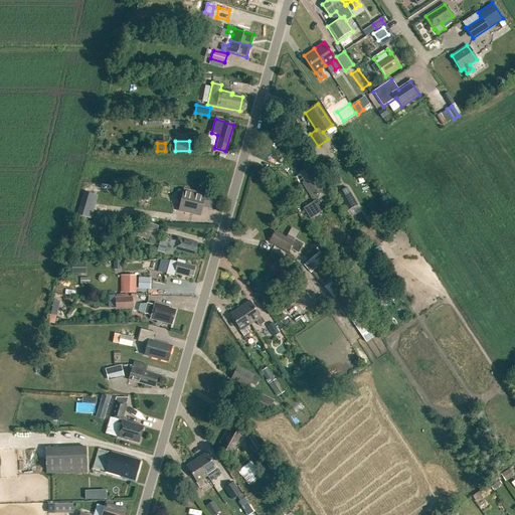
[(315,179),(308,169),(300,175),(307,184),(305,185),(315,201),(304,209),(311,219),(322,212),(318,204),(322,201),(320,198),(327,193),(317,178),(315,179)]
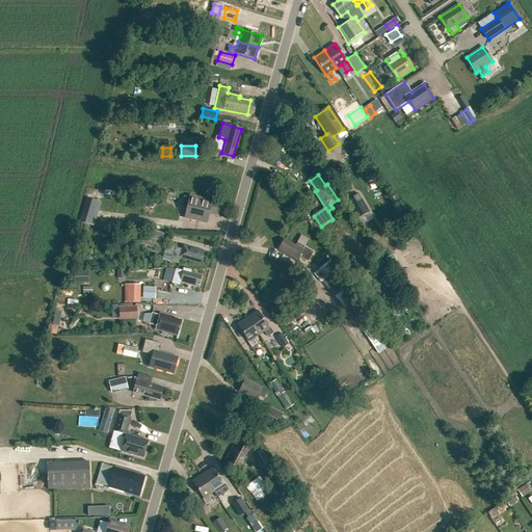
[(357,193),(349,198),(355,210),(354,210),(358,217),(369,211),(370,211),(366,204),(365,205),(357,193)]
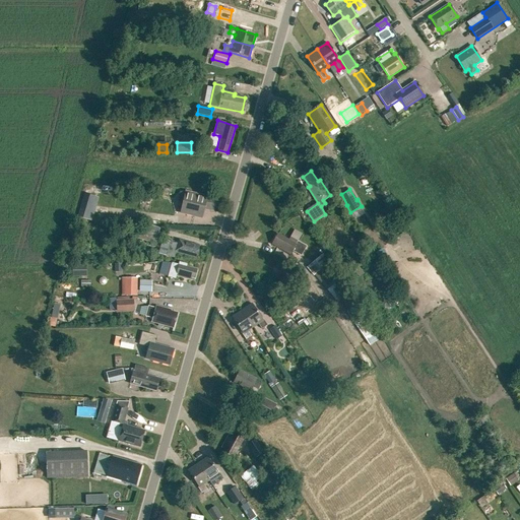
[(92,220),(100,197),(84,192),(77,216),(92,220)]
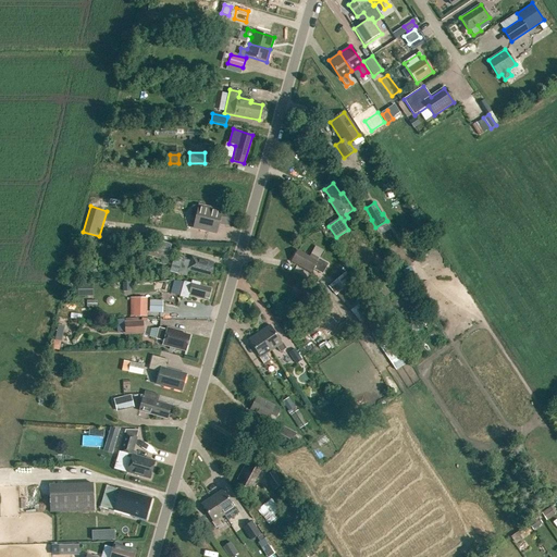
[(194,229),(208,232),(215,233),(218,223),(229,225),(231,213),(213,209),(213,210),(199,206),(194,229)]
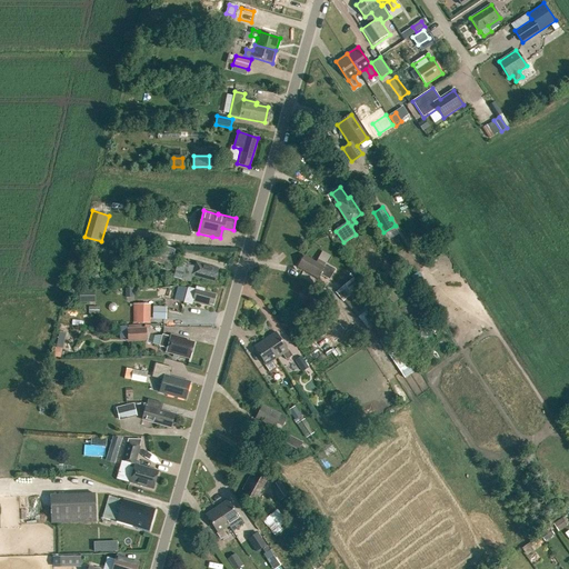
[(170,266),(176,249),(165,246),(162,250),(155,248),(151,260),(170,266)]
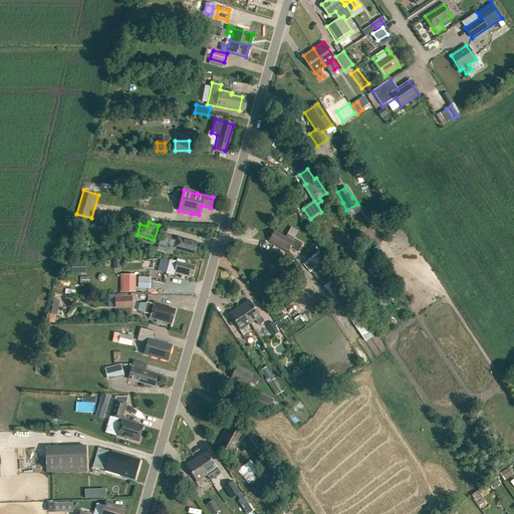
[(285,237),(274,232),(270,240),(273,241),(271,243),(287,252),(289,248),(298,253),(303,245),(300,244),(301,243),(286,235),(285,237)]
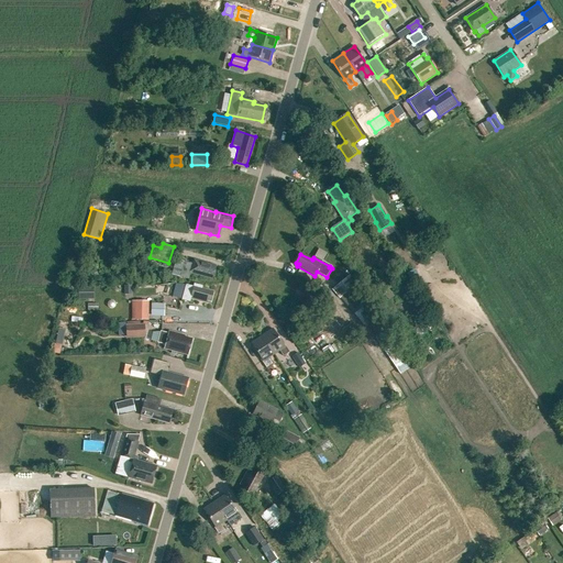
[(378,263),(384,273),(396,266),(390,256),(378,263)]
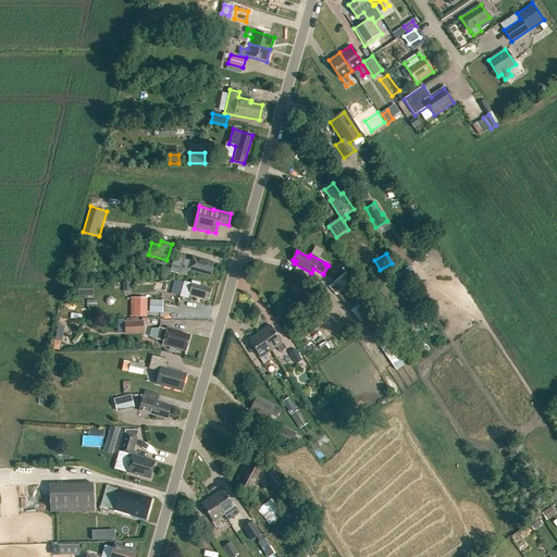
[(213,263),(192,257),(190,261),(182,259),(178,274),(186,276),(188,271),(210,276),(213,263)]
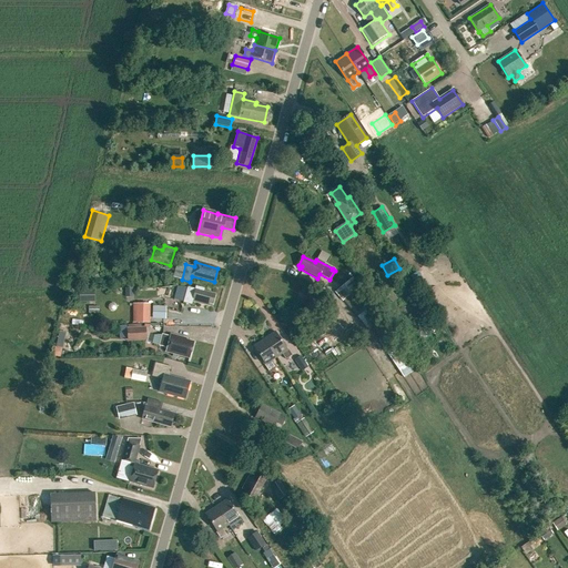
[(406,295),(413,290),(405,279),(398,284),(406,295)]
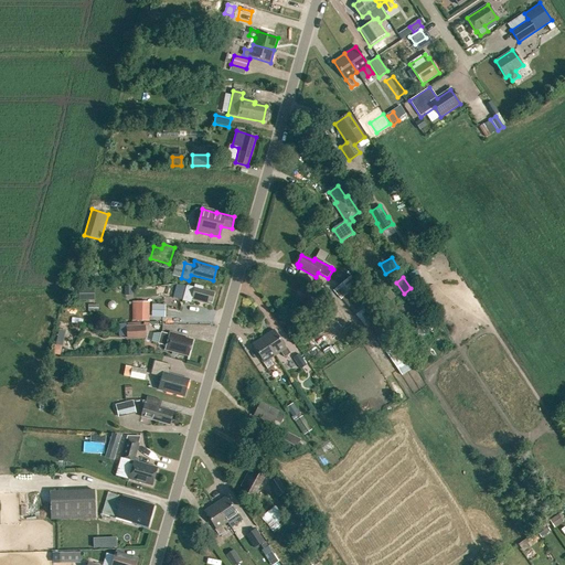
[(362,316),(372,309),(374,307),(363,294),(358,286),(351,278),(348,280),(347,279),(333,291),(340,300),(341,299),(359,319),(362,316)]
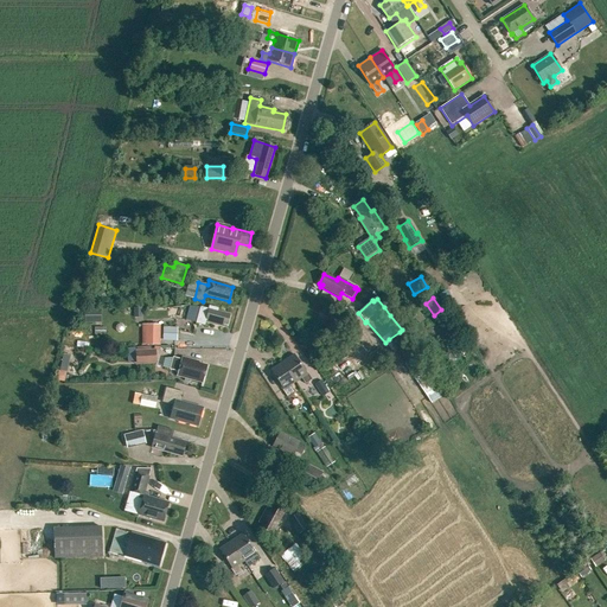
[(217,312),(218,310),(209,307),(209,310),(200,307),(196,324),(205,326),(205,323),(222,327),(223,324),(227,325),(229,315),(217,312)]
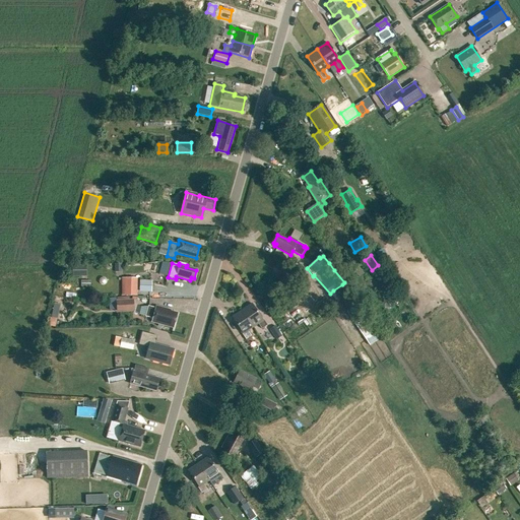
[(355,265),(351,268),(359,277),(364,274),(355,265)]
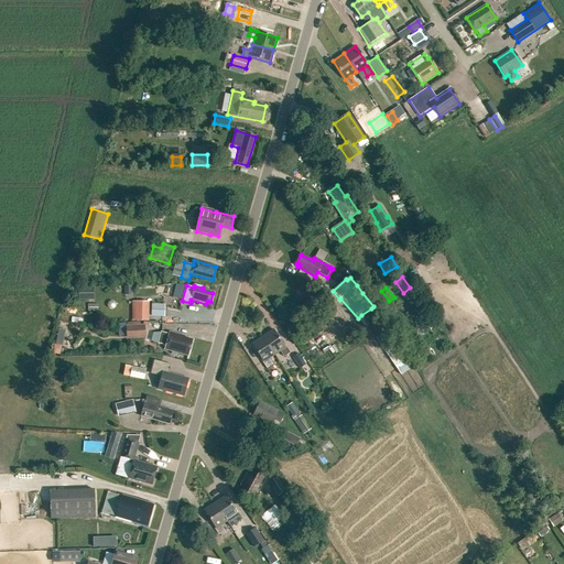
[(78,289),(78,299),(90,299),(90,289),(78,289)]
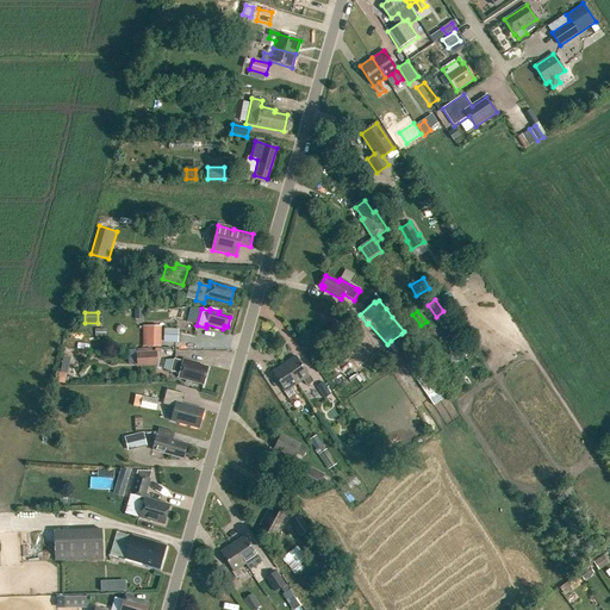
[(162,346),(162,325),(147,325),(147,346),(162,346)]
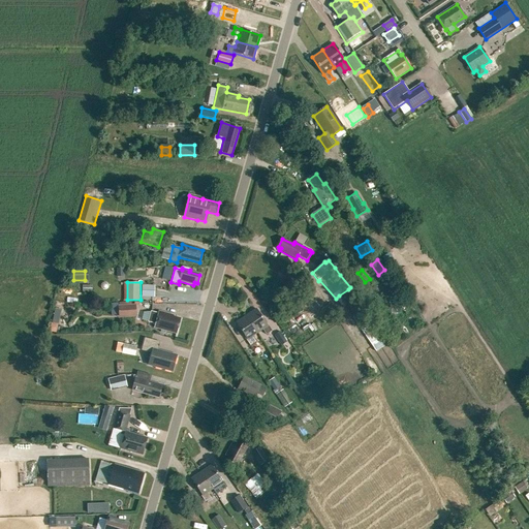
[(152,286),(142,286),(142,297),(152,297),(152,286)]
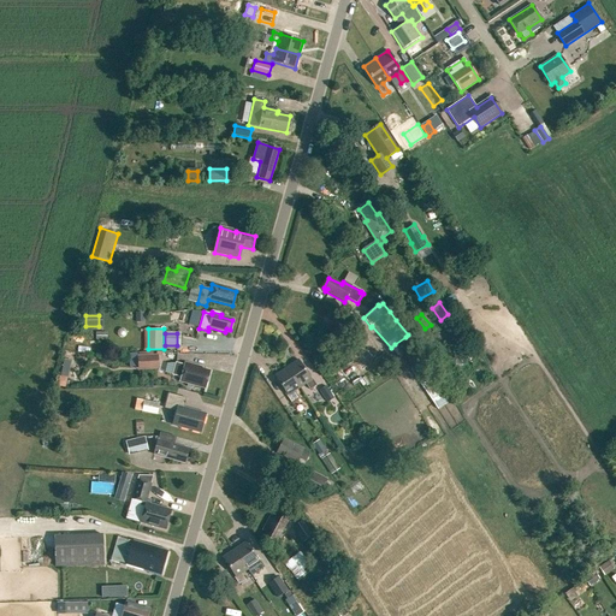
[(401,353),(412,345),(406,337),(395,344),(401,353)]
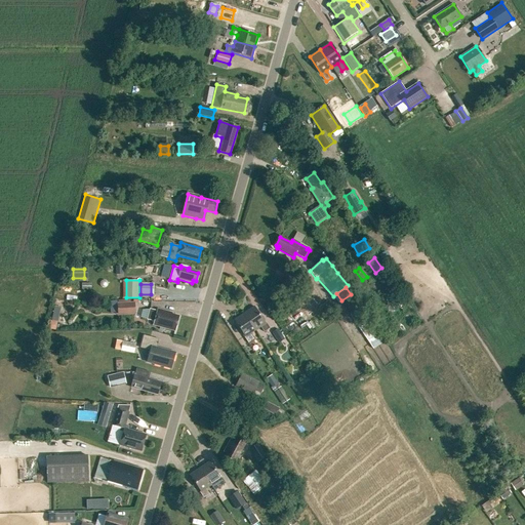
[(351,294),(341,300),(351,315),(359,308),(351,294)]
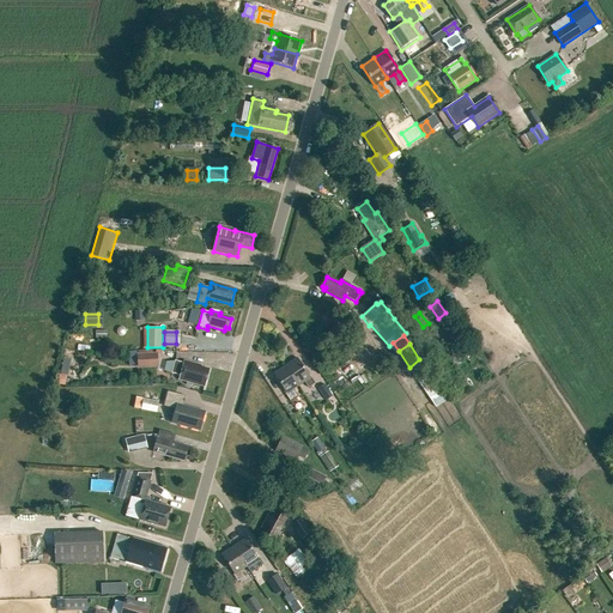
[(338,390),(349,383),(362,375),(344,347),(321,363),(338,390)]
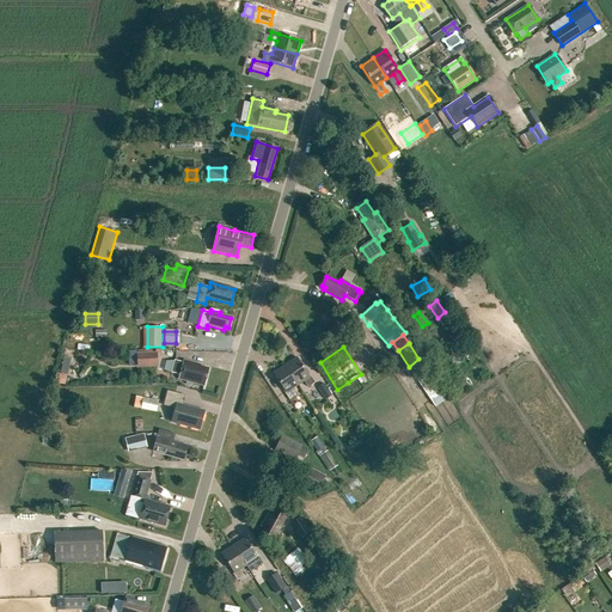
[(157,362),(157,353),(136,354),(138,365),(157,362)]
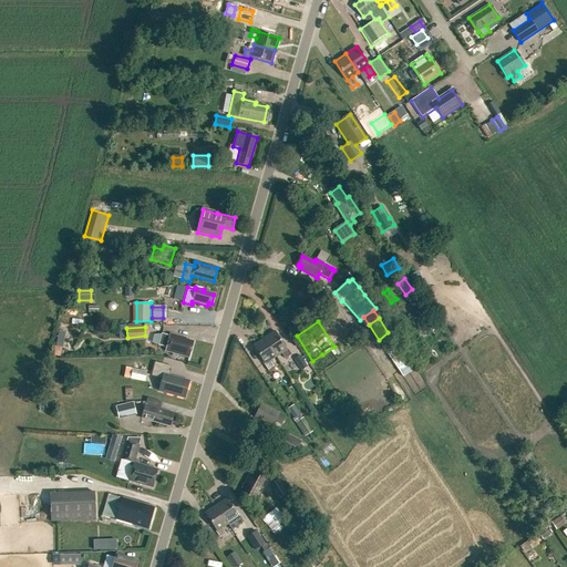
[(62,329),(58,344),(65,346),(69,331),(62,329)]
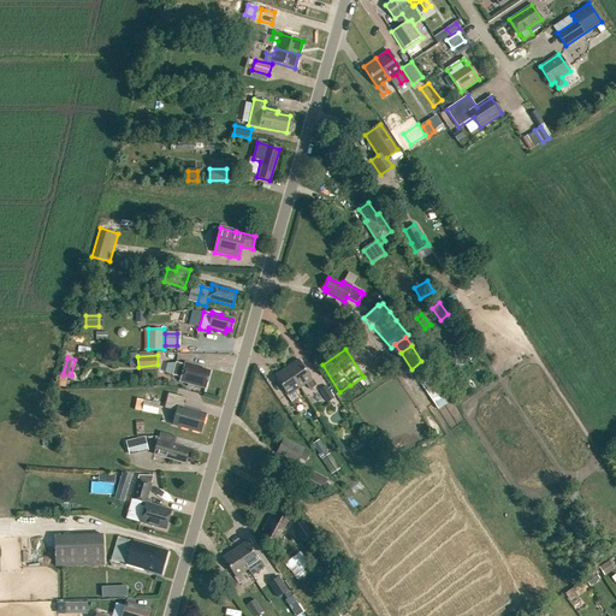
[(286,367),(300,388),(306,383),(311,389),(317,385),(312,378),(312,379),(298,360),(286,367)]
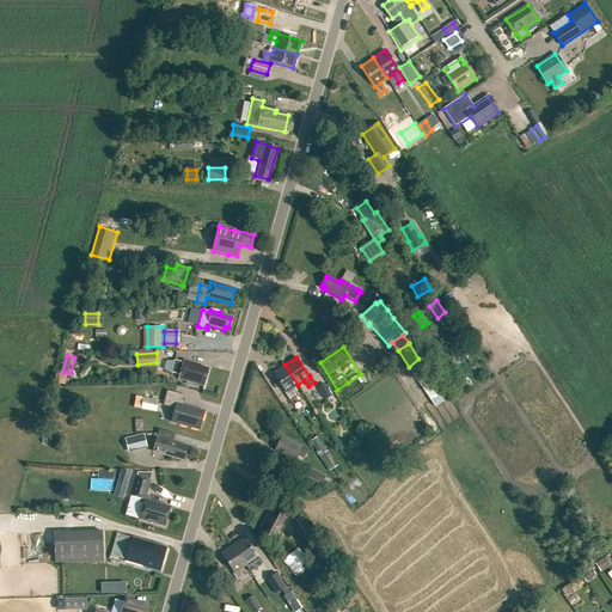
[(194,363),(184,361),(183,363),(175,361),(171,373),(179,374),(178,379),(204,386),(209,368),(194,365),(194,363)]
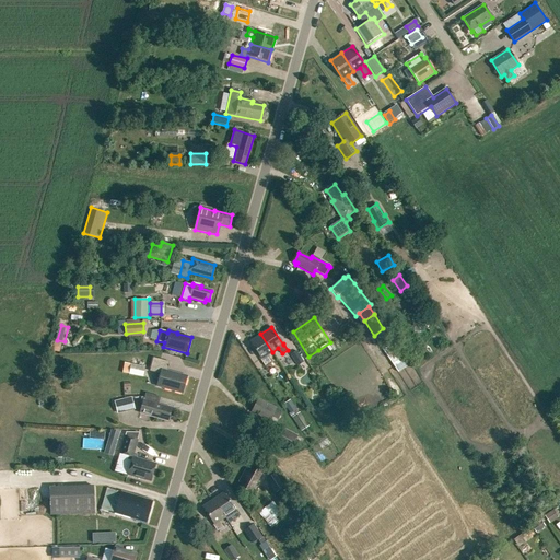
[(267,356),(272,352),(260,334),(249,341),(261,359),(260,359),(265,365),(271,361),(267,356)]
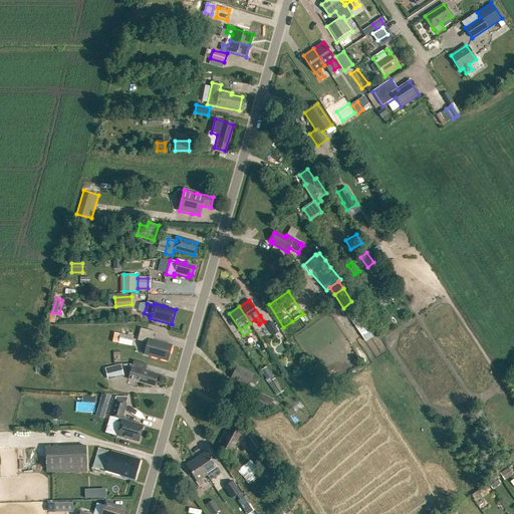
[(54,322),(56,315),(48,313),(46,320),(54,322)]
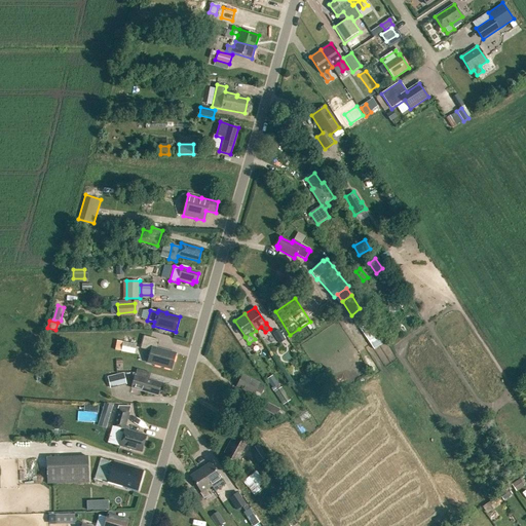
[(279,343),(285,340),(277,330),(273,333),(279,343)]
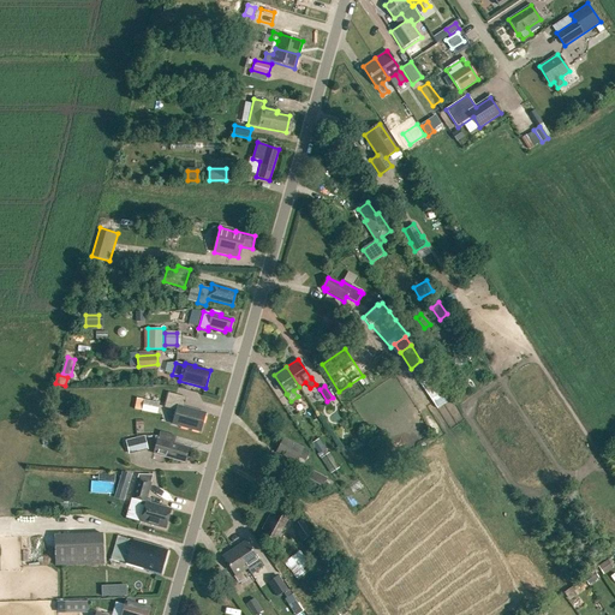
[(201,433),(206,413),(184,407),(186,398),(168,393),(163,407),(175,411),(172,424),(201,433)]
